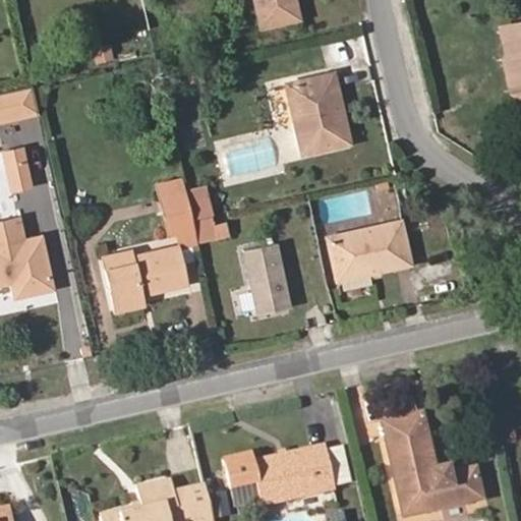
[(254,0),(262,26),(298,18),(294,0),(254,0)]
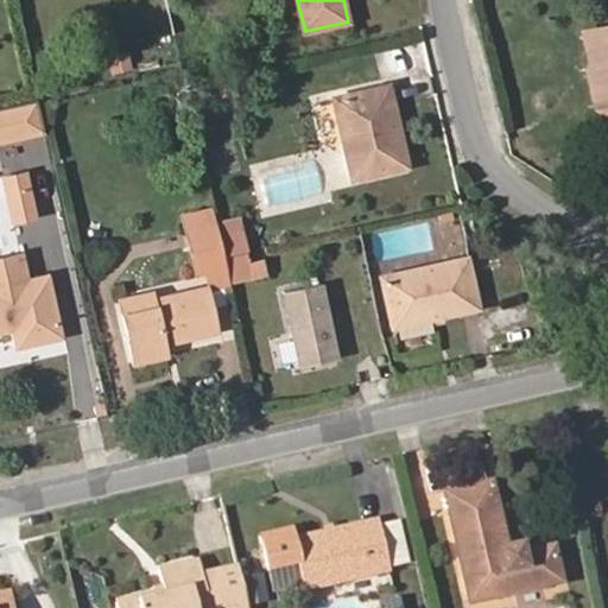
[(607,25),(583,31),(591,67),(600,101),(607,99),(607,25)]
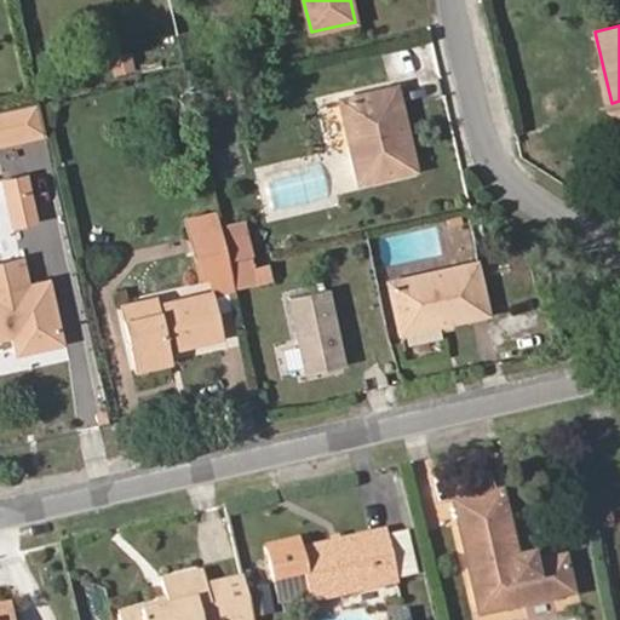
[(132,69),(130,57),(113,61),(116,73),(132,69)]
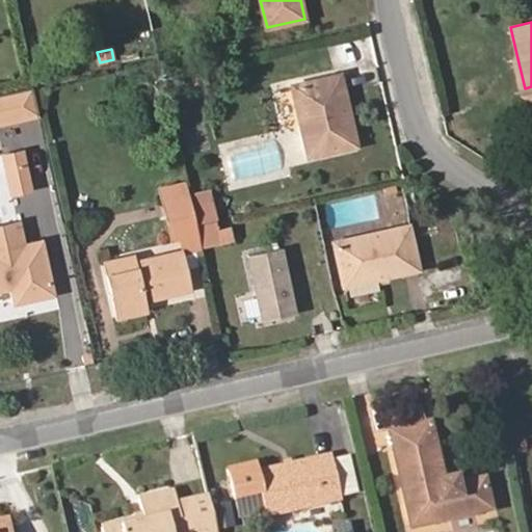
[(522,101),(531,98),(531,86),(525,88),(517,58),(511,59),(522,101)]
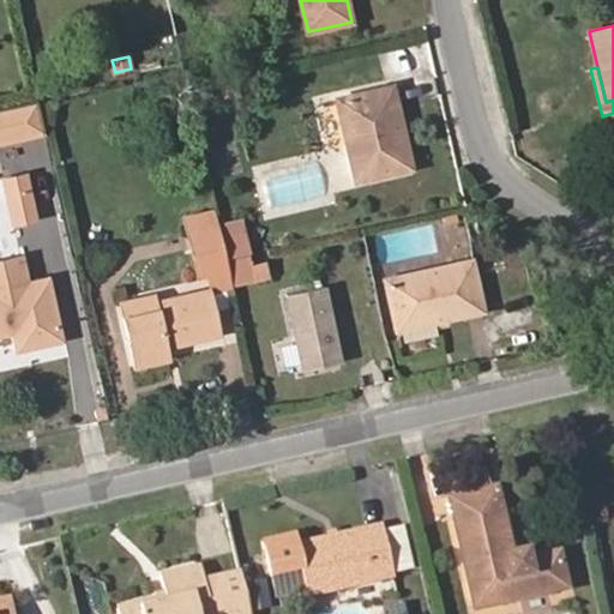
[(409,168),(391,86),(337,98),(356,181),(409,168)]
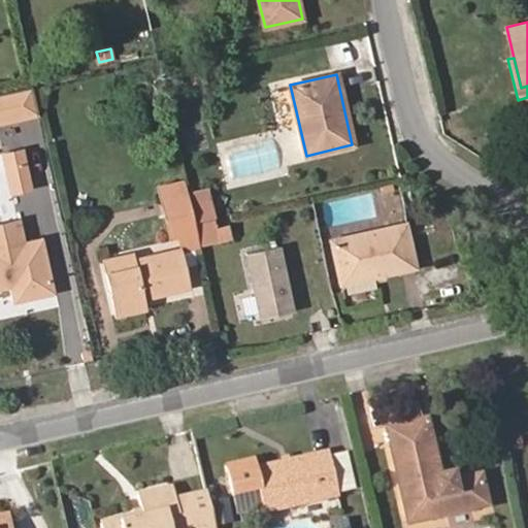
[(189,193),(186,180),(158,188),(161,199),(189,193)]
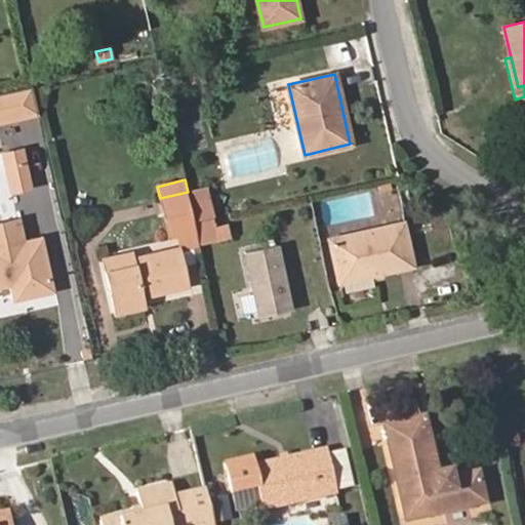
[(209,202),(206,189),(188,192),(191,206),(209,202)]
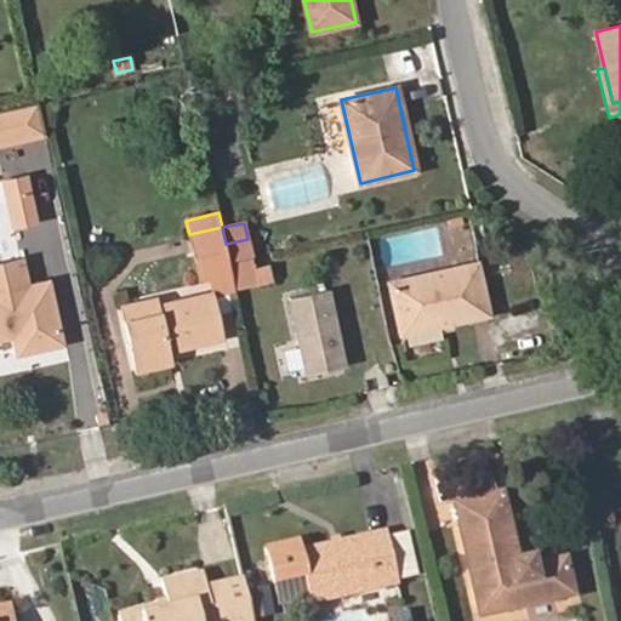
[(231,262),(226,244),(222,227),(189,234),(201,280),(211,279),(233,274),(231,262)]
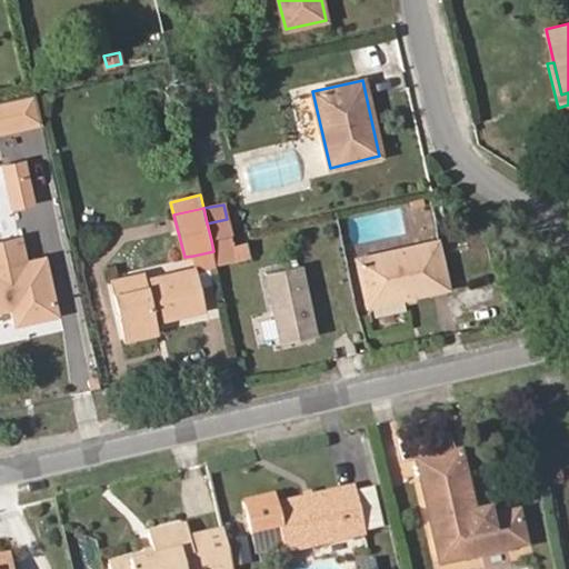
[(231,236),(227,219),(207,223),(211,240),(231,236)]
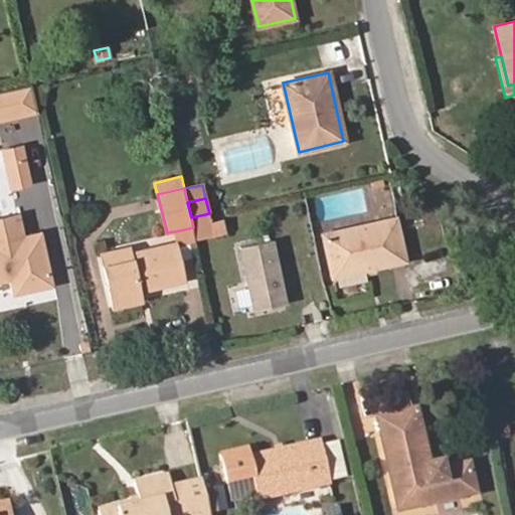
[(226,231),(223,218),(211,221),(209,213),(191,217),(193,227),(196,239),(226,231)]
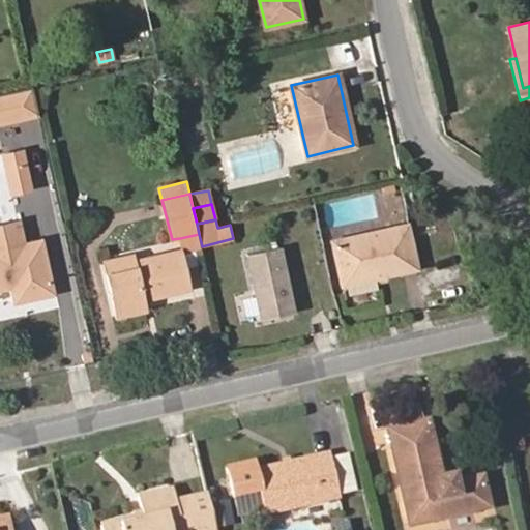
[(417,268),(408,225),(331,241),(342,286),(417,268)]
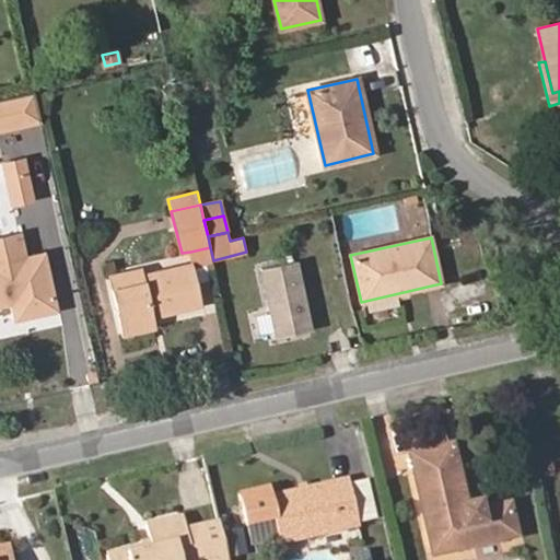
[(213,260),(210,247),(190,252),(194,265),(213,260)]
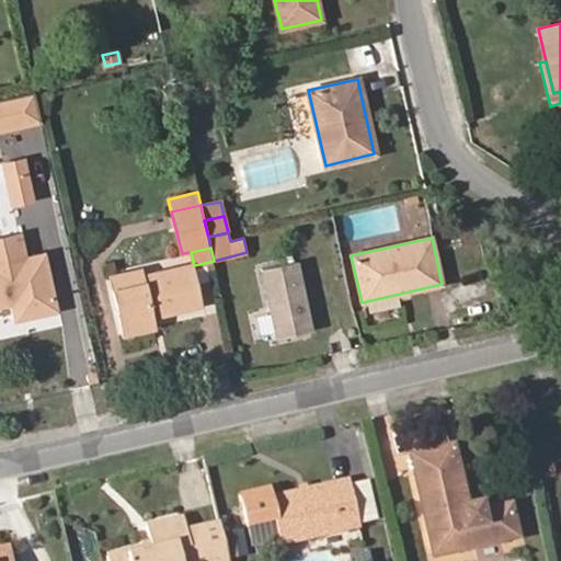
[(56,310),(43,254),(0,264),(0,306),(13,302),(16,319),(56,310)]
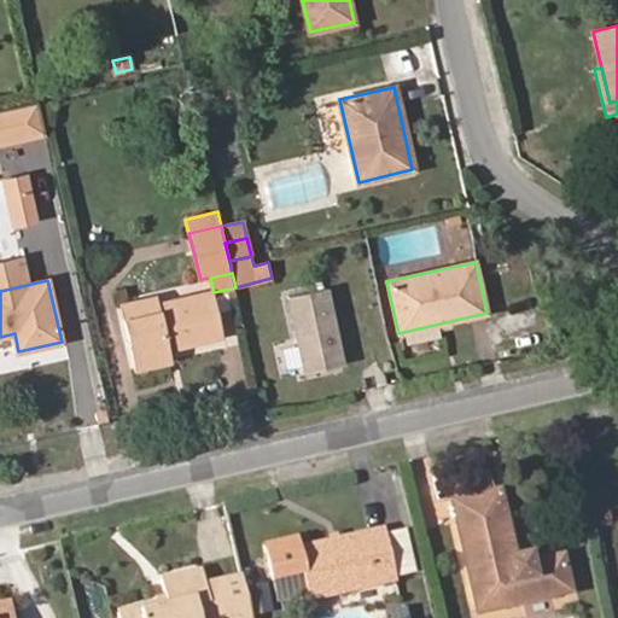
[(347,365),(330,287),(285,297),(302,374),(347,365)]
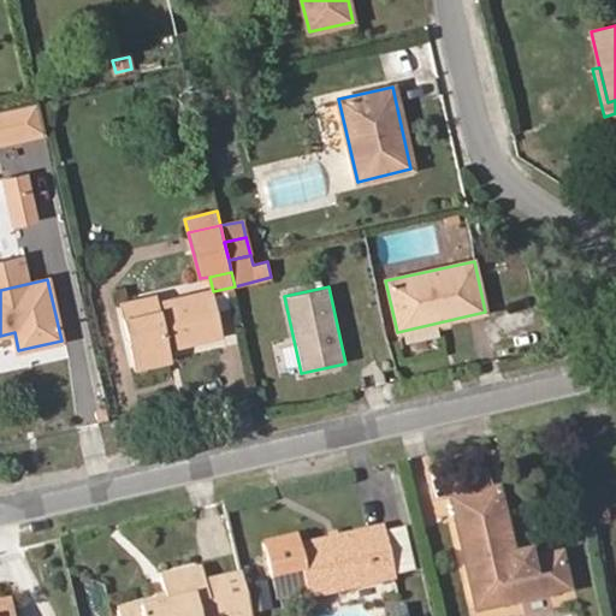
[(220,336),(211,290),(154,303),(155,312),(124,319),(135,367),(170,360),(166,348),(166,344),(175,342),(176,345),(220,336)]
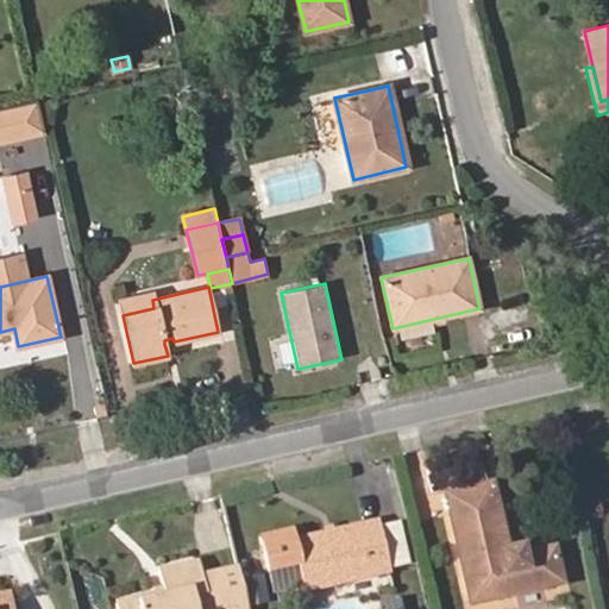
[(152,300),(150,294),(119,301),(123,315),(154,308),(152,300)]
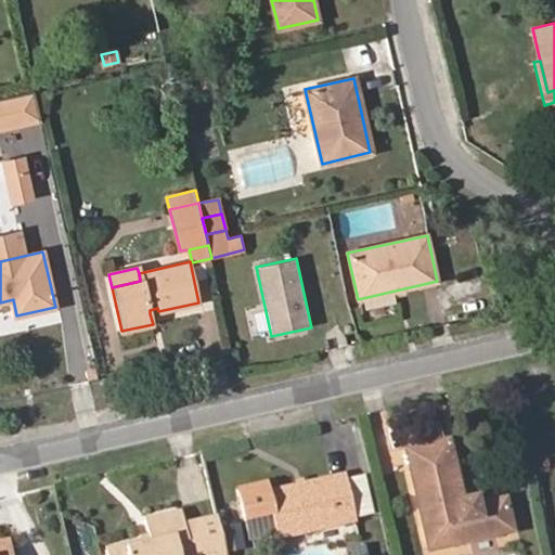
[(513,530),(505,499),(477,505),(475,497),(462,500),(449,440),(407,449),(429,549),(513,530)]
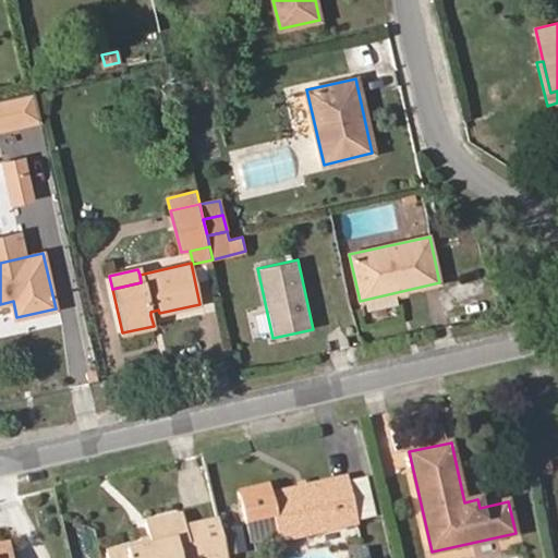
[(359,523),(348,476),(269,494),(267,485),(238,492),(245,522),(271,516),(277,535),(278,542),(359,523)]
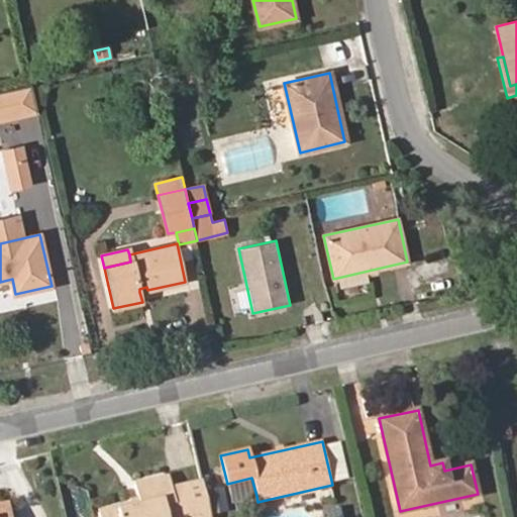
[(340,441),(325,444),(331,481),(346,479),(340,441)]
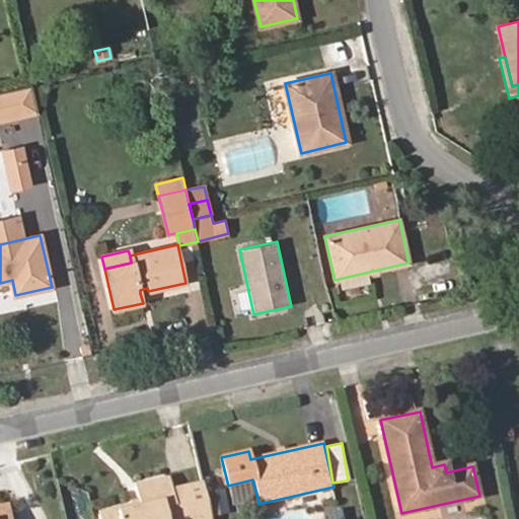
[(172,486),(199,478),(196,469),(170,476),(172,486)]
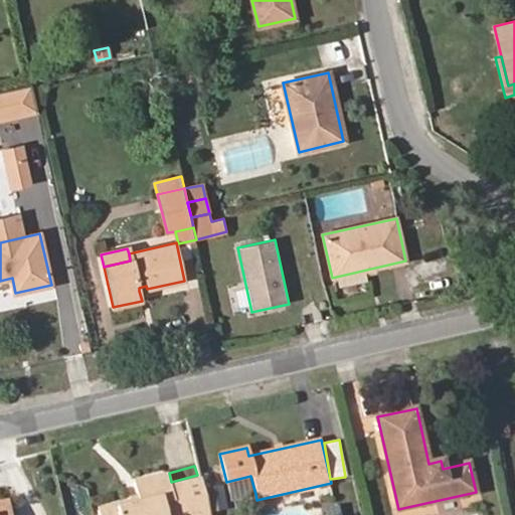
[(209,514),(201,479),(171,486),(169,474),(135,482),(139,500),(98,510),(99,514),(209,514)]
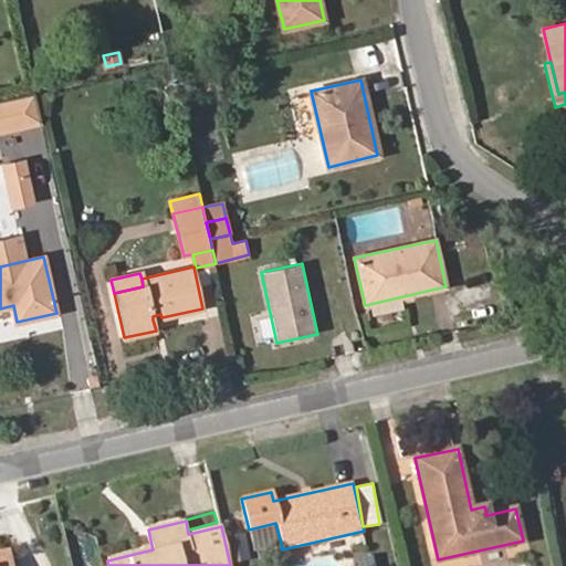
[(281,543),(275,523),(249,530),(254,549),(281,543)]
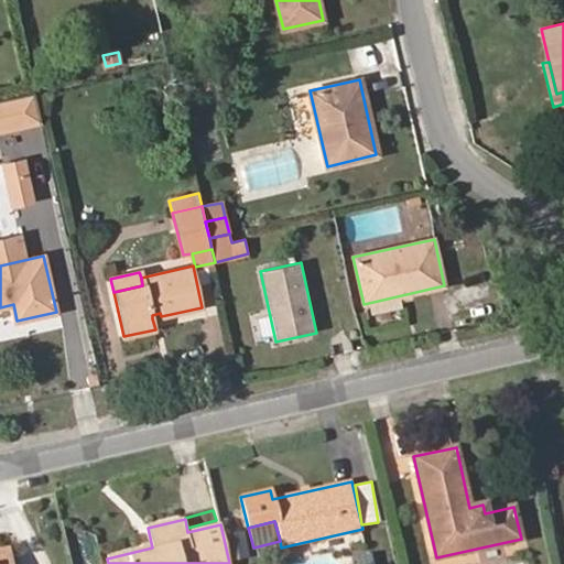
[(249,557),(243,532),(225,537),(230,562),(249,557)]
